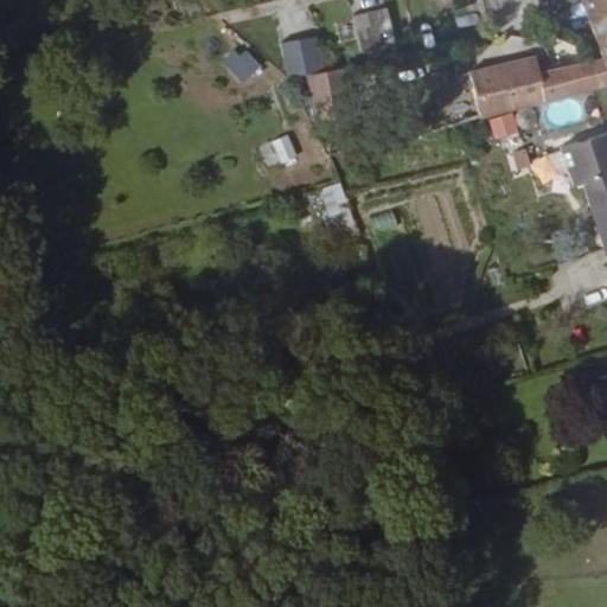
[(470,65),(483,107),(531,91),(606,66),(606,0),(581,0),(598,42),(537,61),(534,48),(532,45),(470,65)]
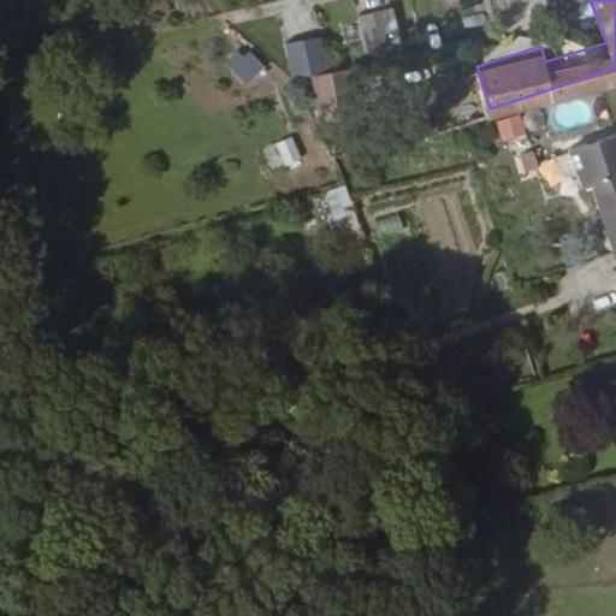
[(400,51),(391,13),(357,21),(366,58),(400,51)]
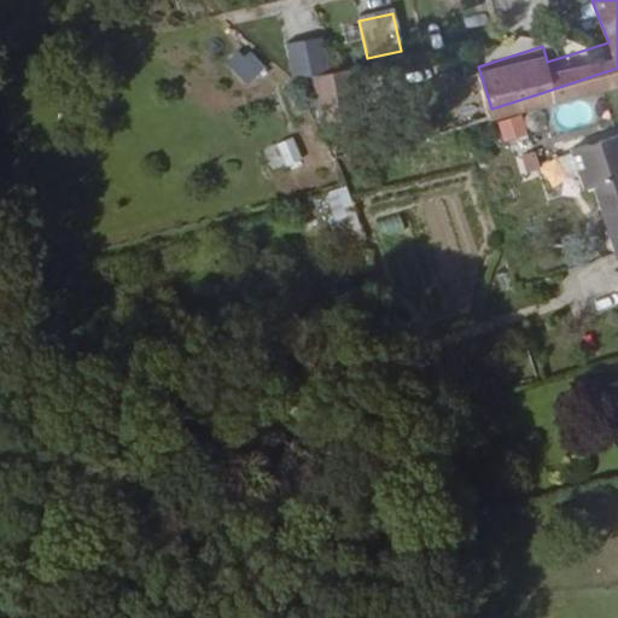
[(232,64),(250,85),(269,68),(251,47),(232,64)]
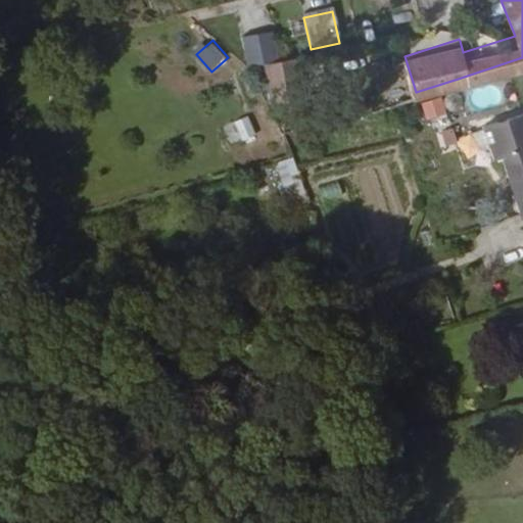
[(277,72),(269,43),(241,50),(249,79),(255,78),(277,72)]
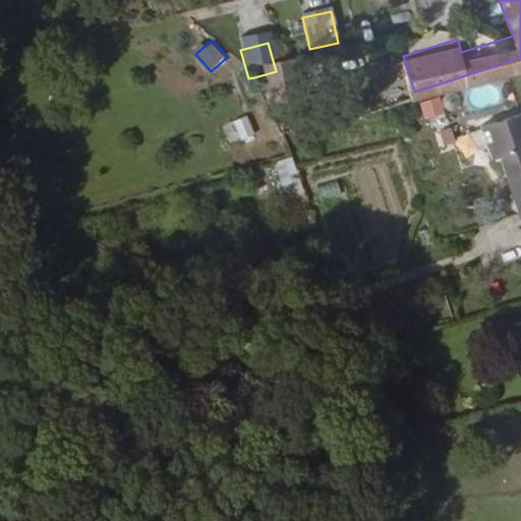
[(301,96),(293,66),(276,71),(254,77),(263,107),(301,96)]
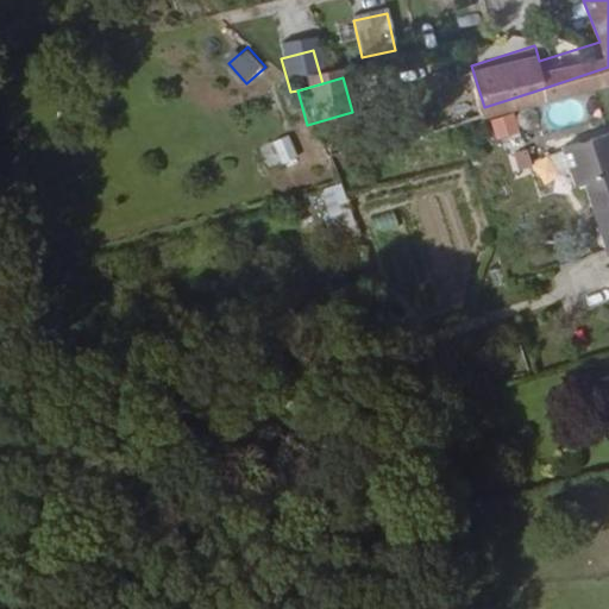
[(604,242),(608,239),(608,167),(607,159),(608,158),(608,123),(547,144),(560,183),(582,176),(604,242)]
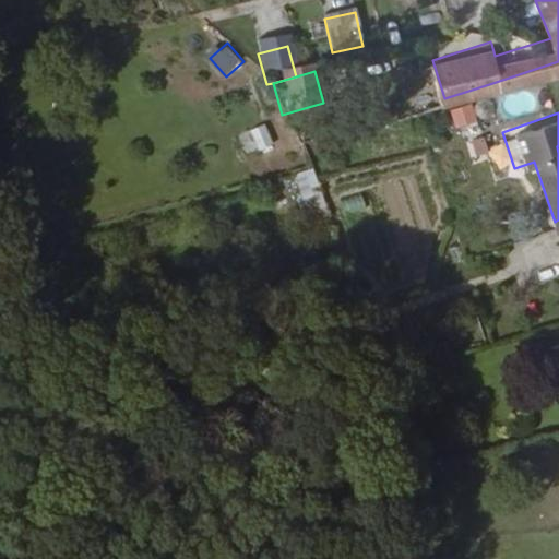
[(251,130),(260,153),(276,146),(268,123),(251,130)]
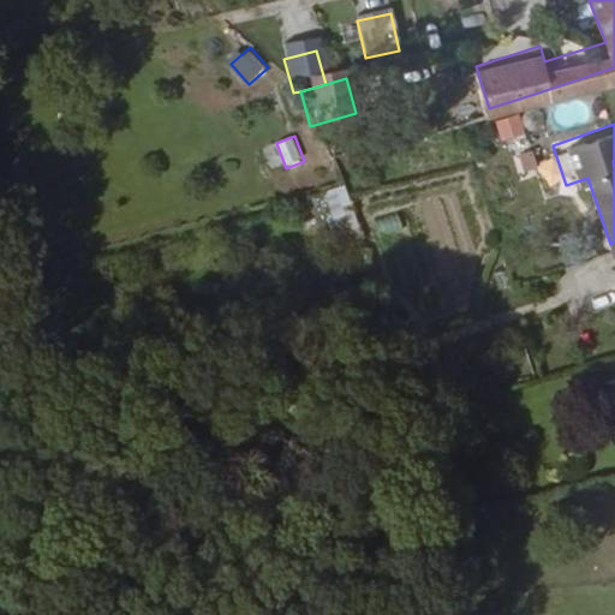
[(535,150),(514,155),(520,178),(541,172),(535,150)]
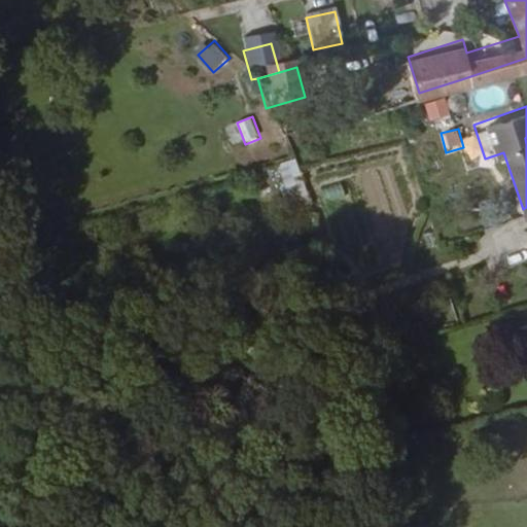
[(290,205),(311,200),(299,159),(278,165),(290,205)]
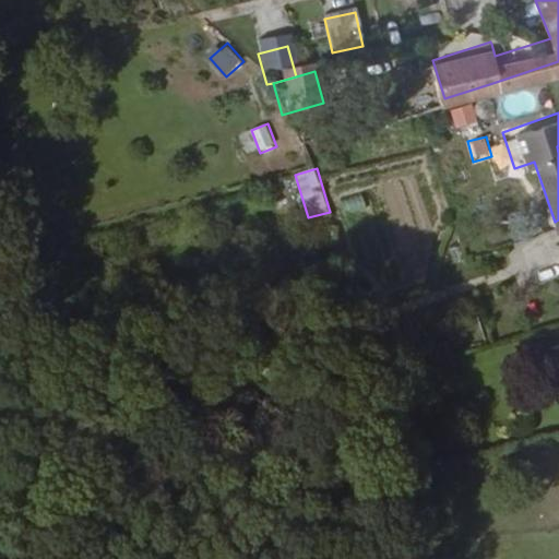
All buildings are outlined.
